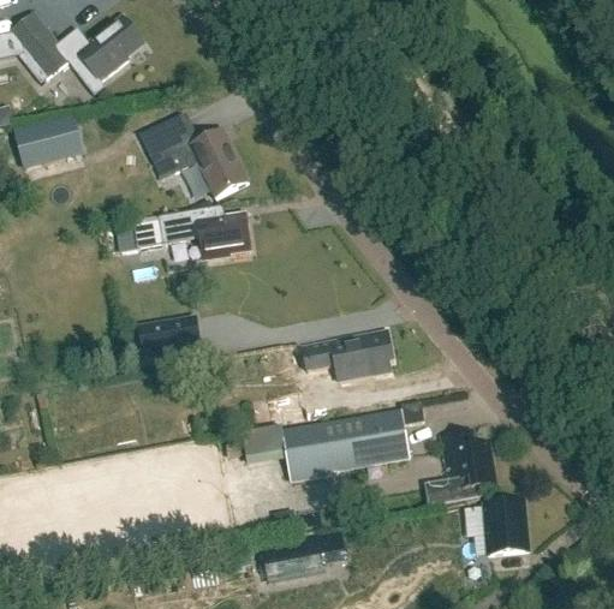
[(83,63),(99,82),(127,59),(124,54),(141,41),(120,15),(85,42),(81,36),(70,45),(64,39),(57,45),(46,31),(22,51),(45,79),(67,61),(73,70),(83,63)]
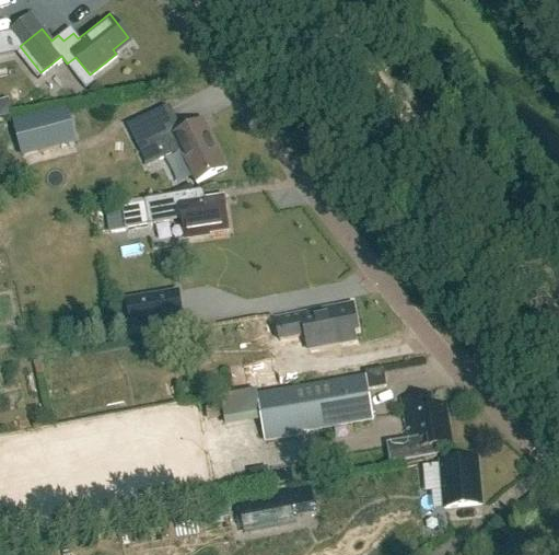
[(21,153),(74,139),(66,103),(11,117),(21,153)]
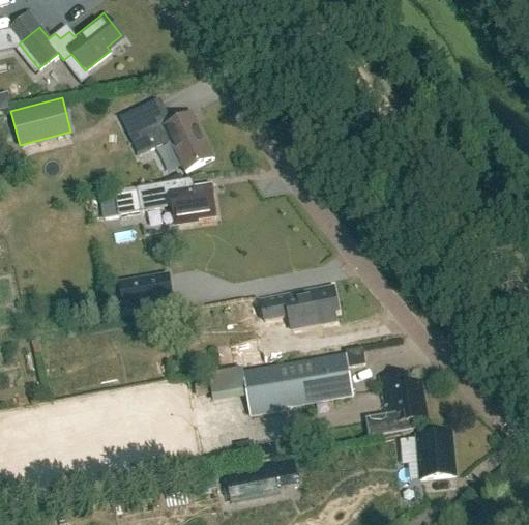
[(118,116),(124,127),(140,120),(134,109),(118,116)]
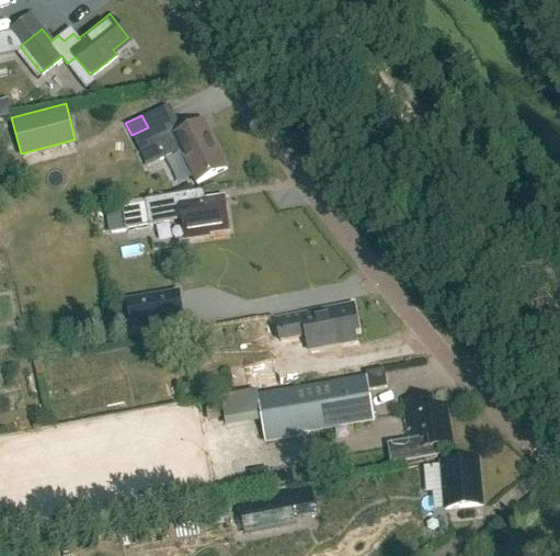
[(224,166),(202,118),(149,143),(157,157),(178,147),(193,181),(195,180),(197,183),(202,181),(201,178),(224,166)]
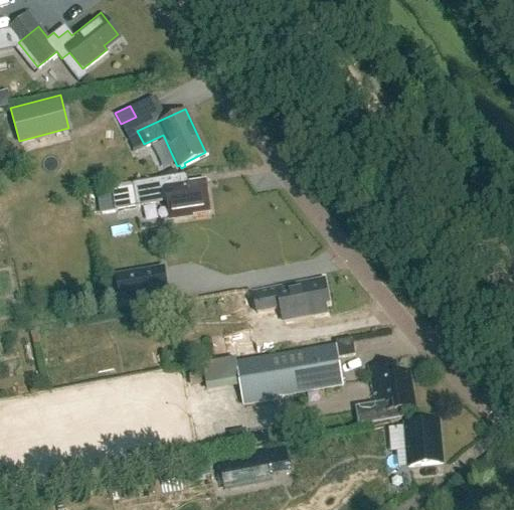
[(111,184),(115,206),(147,201),(166,198),(168,216),(191,212),(190,208),(206,205),(202,179),(180,182),(179,173),(111,184)]
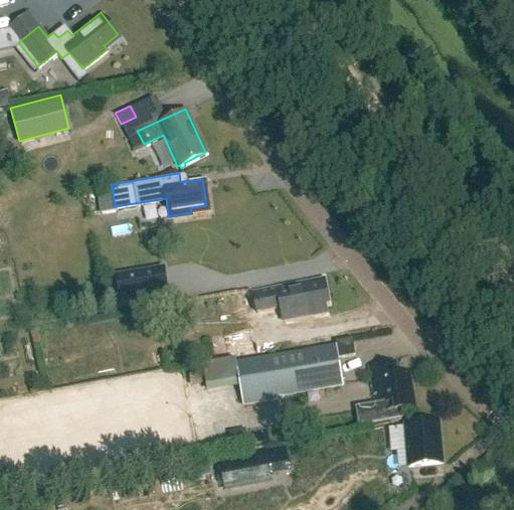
[(115,208),(115,206),(111,184),(97,186),(101,210),(115,208)]
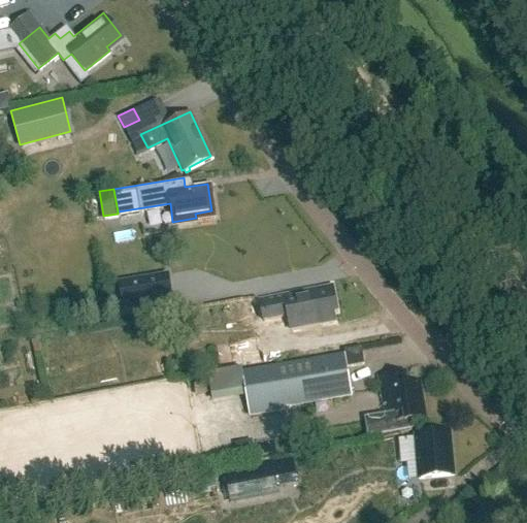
[(143,275),(119,280),(123,304),(146,300),(171,296),(167,271),(143,275)]
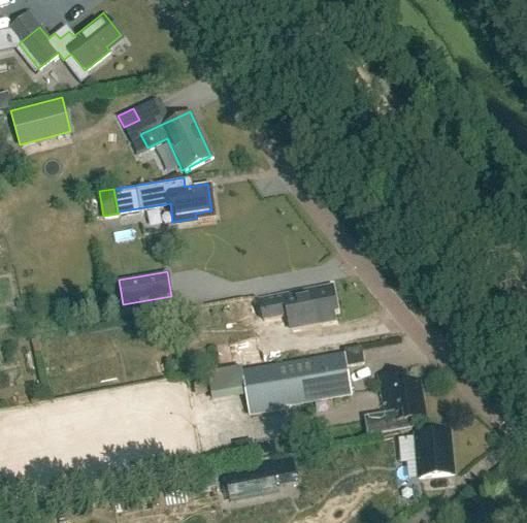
[(339,306),(333,282),(271,296),(273,307),(289,303),(293,323),(335,314),(334,307),(339,306)]
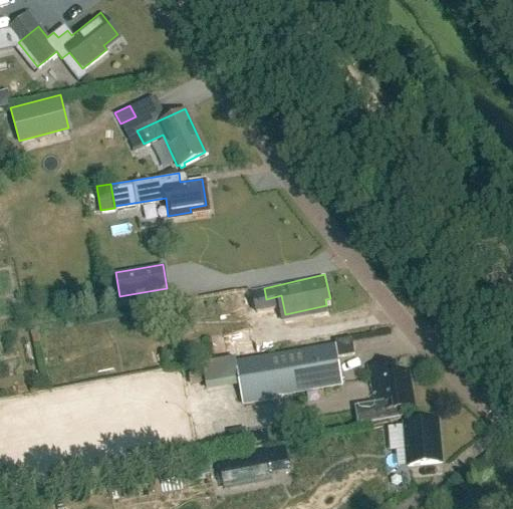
[(253,324),(222,328),(222,330),(210,332),(214,358),(258,351),(253,324)]
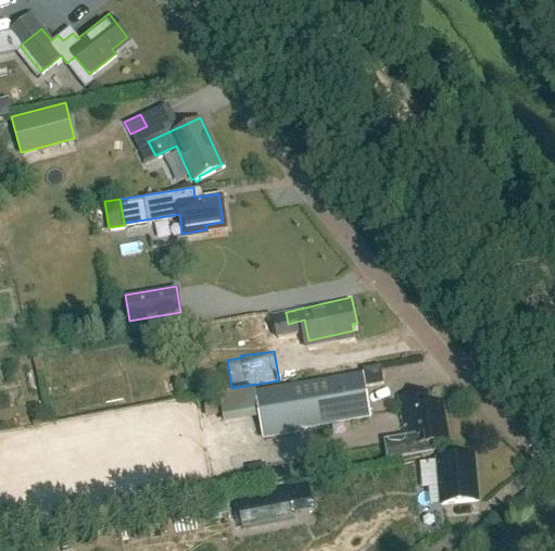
[(378,362),(361,365),(362,370),(253,388),(261,436),(299,429),(298,425),(369,414),(364,385),(382,380),(381,373),(378,362)]
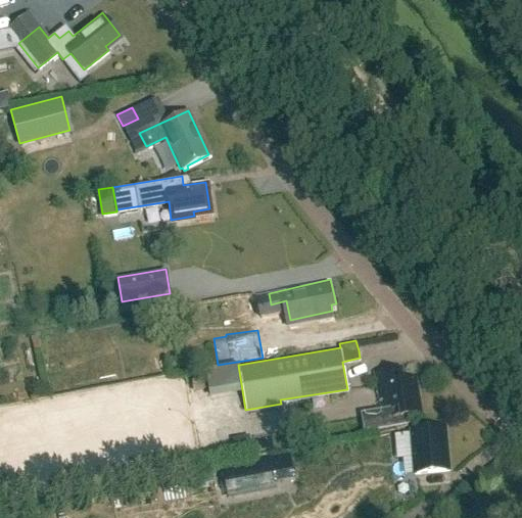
[(413,379),(401,381),(399,368),(375,372),(380,410),(363,412),(366,429),(407,422),(406,414),(419,412),(413,379)]
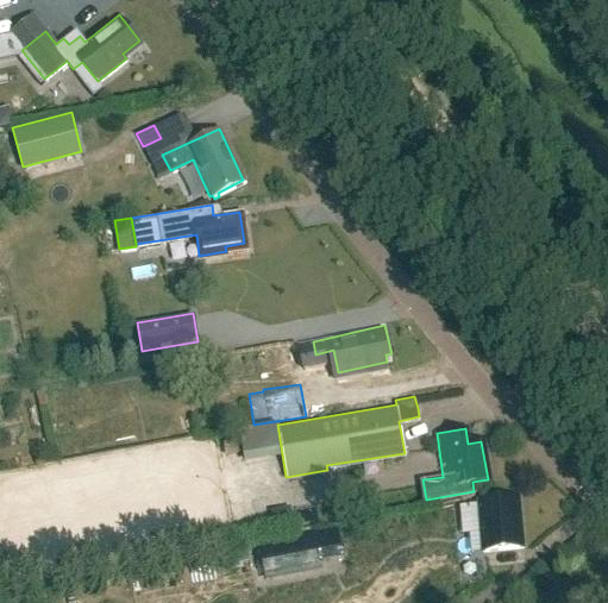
[(482,550),(521,546),(516,497),(478,500),(482,550)]
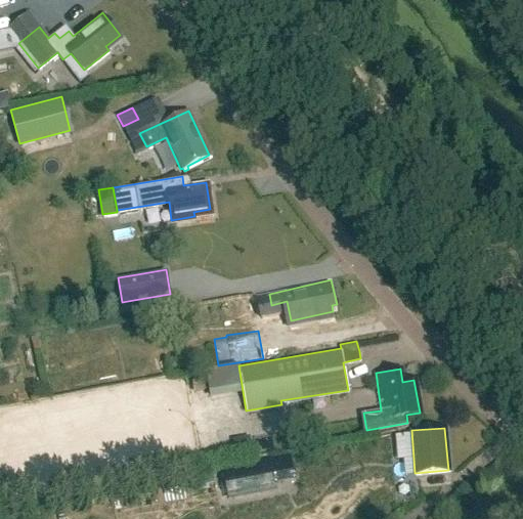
[(265,449),(214,453),(216,477),(266,474),(265,449)]
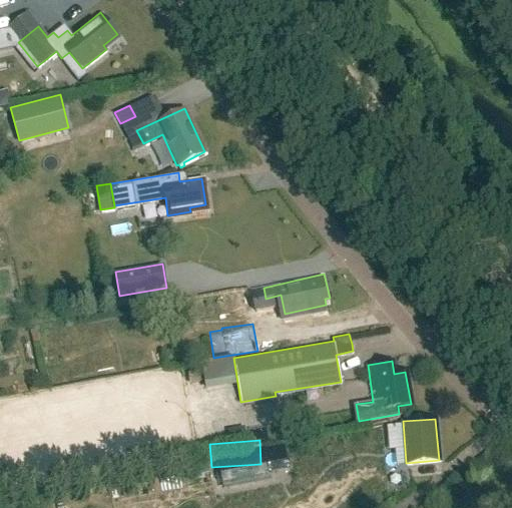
[(284,444),(266,447),(270,470),(288,466),(284,444)]
